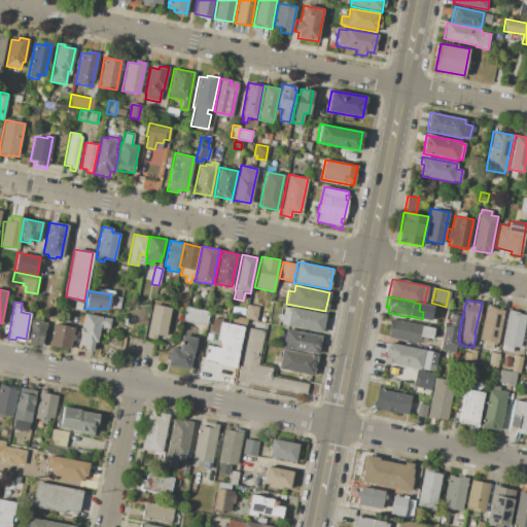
[(152,305),(171,308),(165,338),(155,336),(154,340),(146,338),(152,305)]
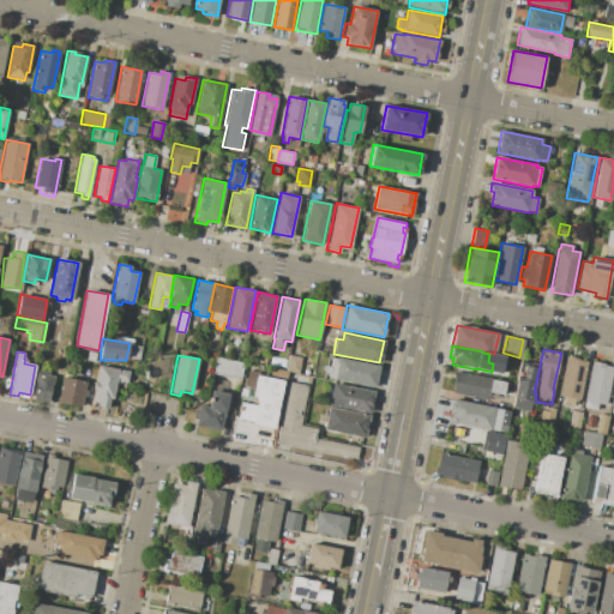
[(284,372),(298,372),(300,356),(287,355),(284,372)]
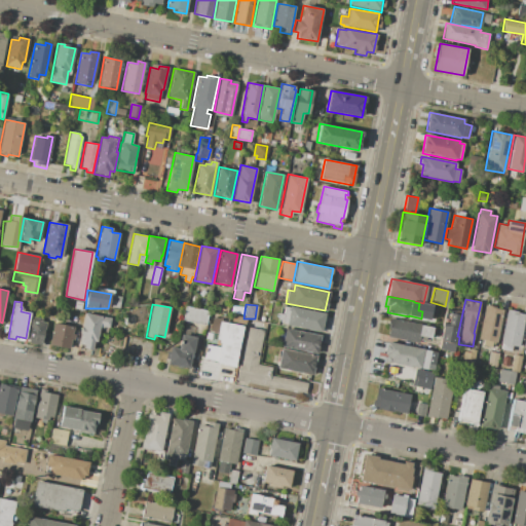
[(425,305),(438,307),(437,315),(424,312),(425,305)]
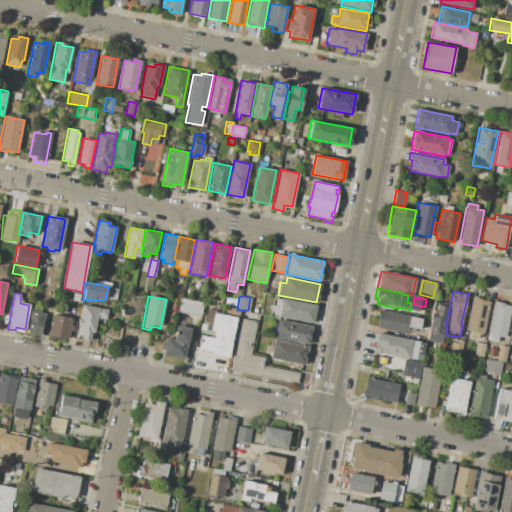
[(472,297),(479,298),(479,300),(489,302),(483,334),(480,333),(479,338),(469,336),(470,331),(465,330),(472,297)]
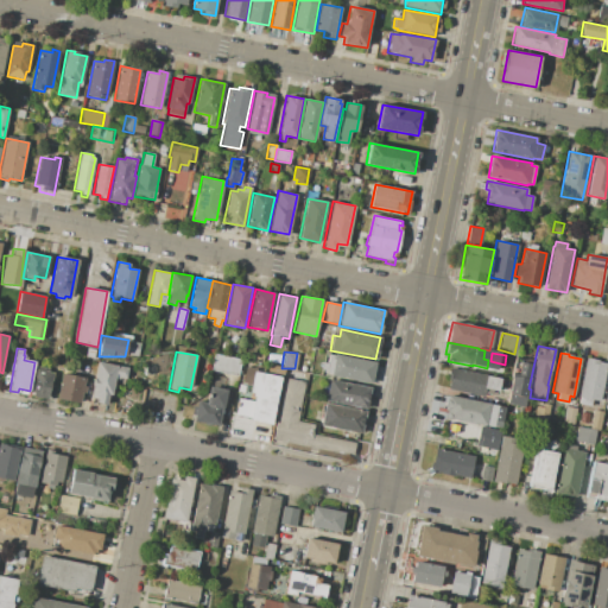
[(214,354),(241,359),(238,377),(210,372),(214,354)]
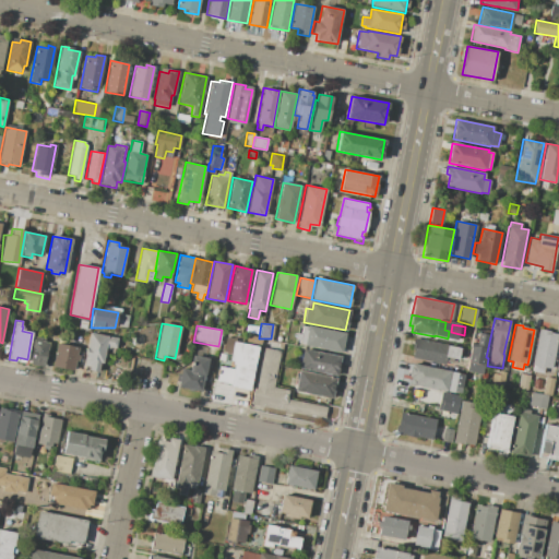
[(345,333),(341,354),(304,346),(305,344),(299,343),(302,326),(308,328),(308,325),(345,333)]
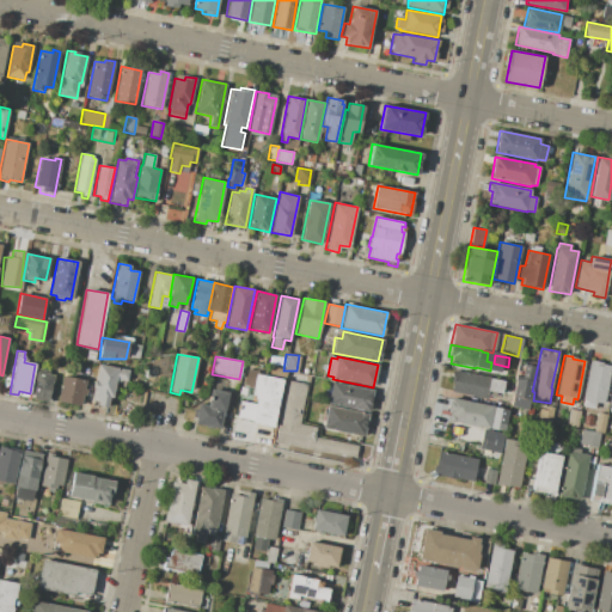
[(589,360),(601,362),(601,365),(611,366),(604,404),(595,403),(594,409),(582,407),(583,401),(581,399),(589,360)]
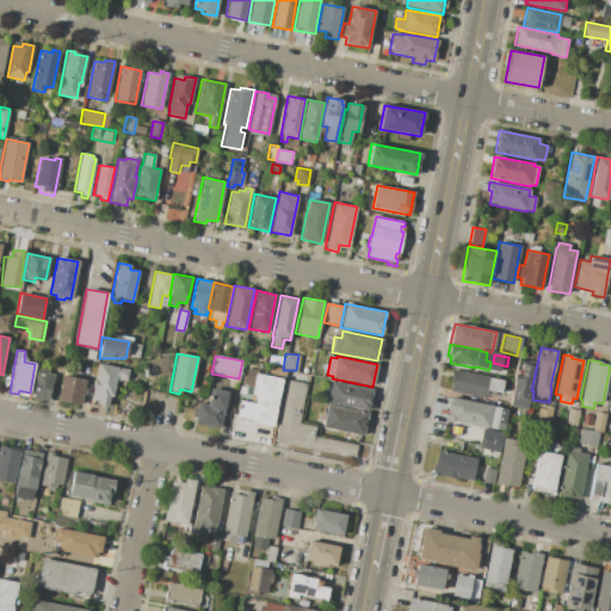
[(98,363),(129,370),(127,382),(117,380),(111,408),(94,405),(96,400),(91,399),(98,363)]
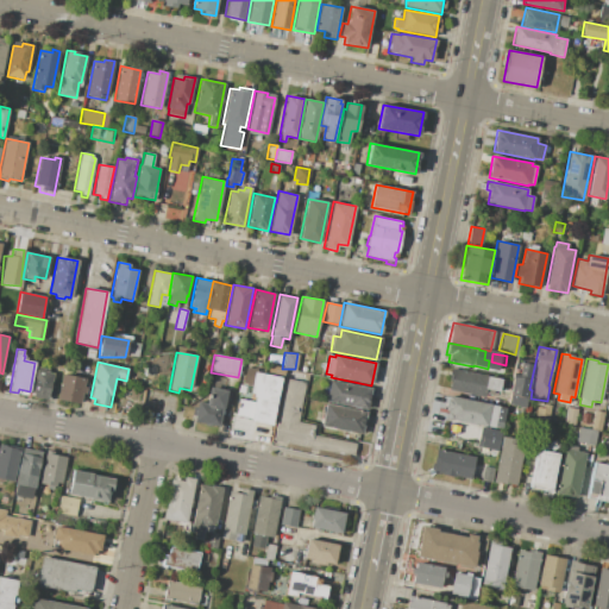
[(507,403),(513,376),(518,377),(521,363),(533,365),(525,407),(507,403)]
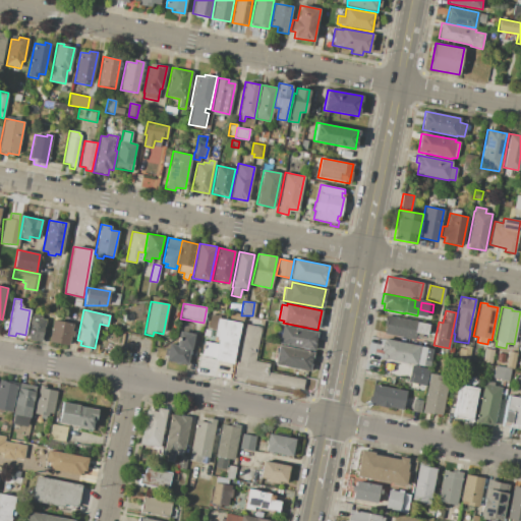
[(32,316),(33,314),(43,315),(42,319),(46,319),(43,339),(41,339),(40,343),(29,341),(30,337),(27,337),(32,316)]
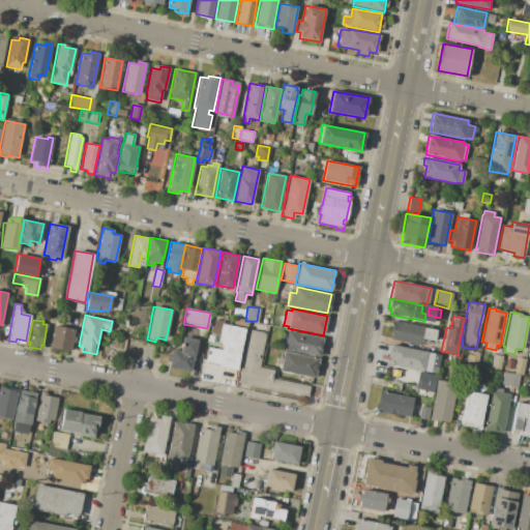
[(392,320),(425,327),(424,328),(436,330),(434,341),(422,339),(421,346),(390,340),(392,326),(391,326),(392,320)]
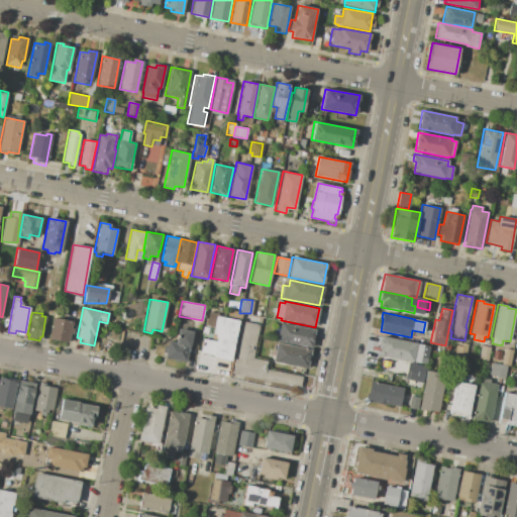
[(215,316),(238,320),(230,360),(213,357),(216,337),(214,337),(215,334),(213,334),(213,336),(211,336),(215,316)]
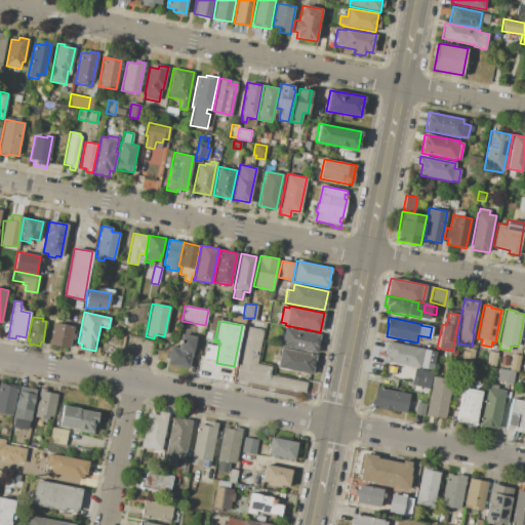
[(52,322),(74,326),(73,333),(76,333),(75,339),(72,339),(71,348),(49,345),(52,322)]
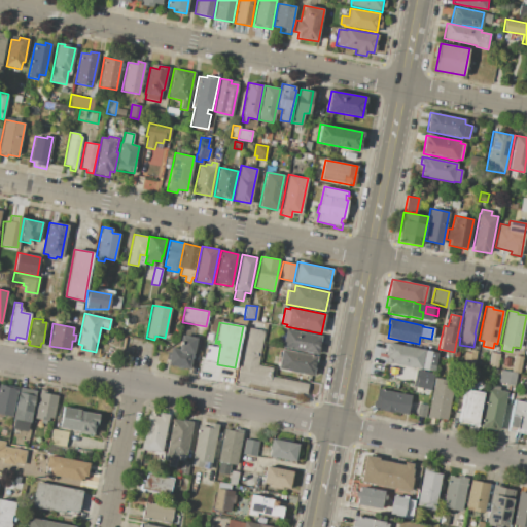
[(247,327),(265,331),(258,365),(273,369),(272,377),(308,384),(306,395),(237,382),(247,327)]
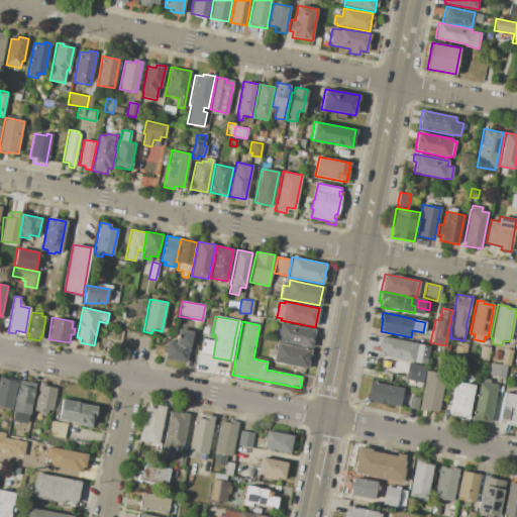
[(281,322),(315,329),(311,348),(277,341),(281,322)]
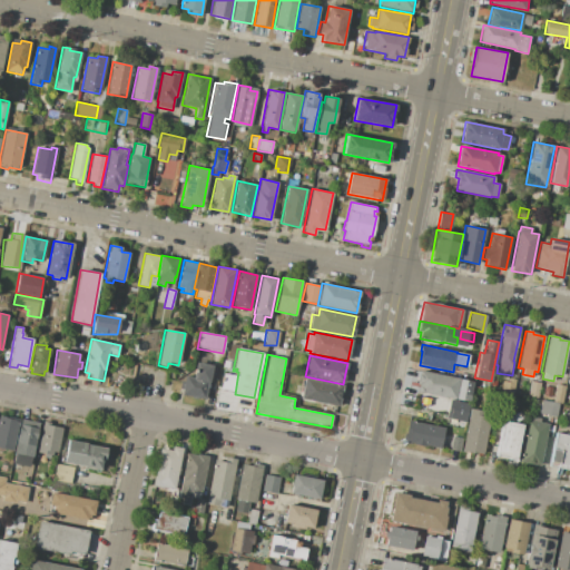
[(213,365),(206,400),(182,394),(185,376),(193,377),(196,362),(213,365)]
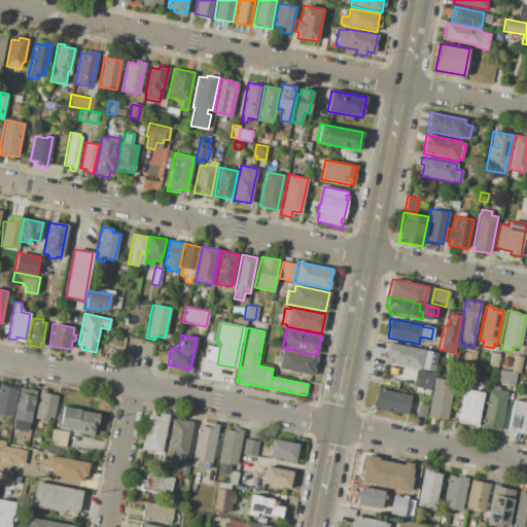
[(387,342),(425,350),(424,350),(431,352),(427,370),(421,369),(421,370),(383,361),(387,342)]
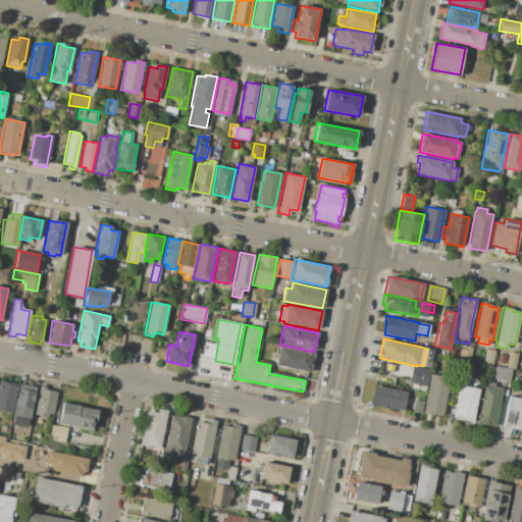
[(279,346),(314,353),(310,372),(275,365),(279,346)]
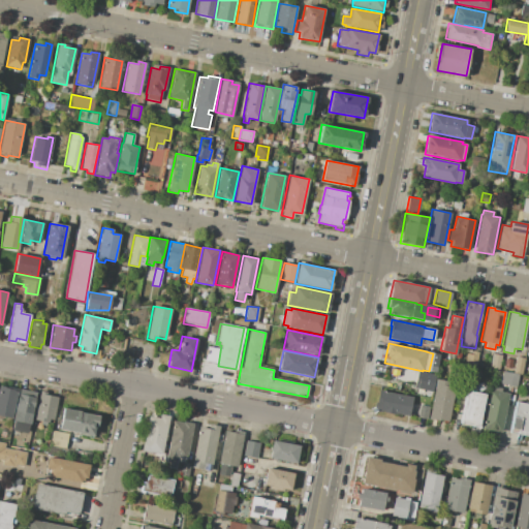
[(465,363),(467,353),(471,354),(472,351),(478,352),(476,365),(465,363)]
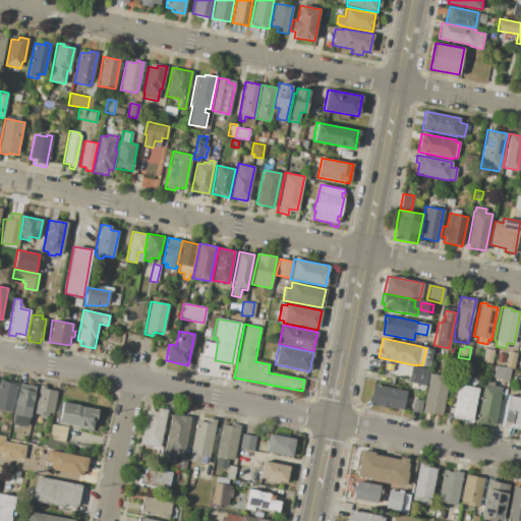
[(485,348),(494,350),(490,364),(482,362),(485,348)]
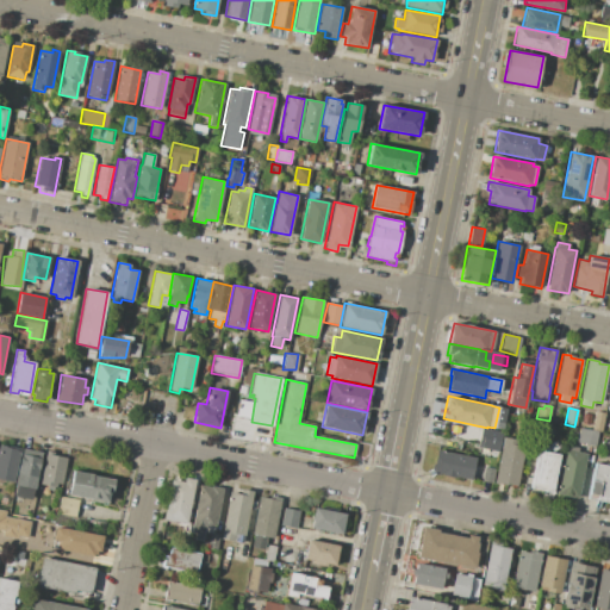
[(596,411),(605,414),(601,431),(592,430),(596,411)]
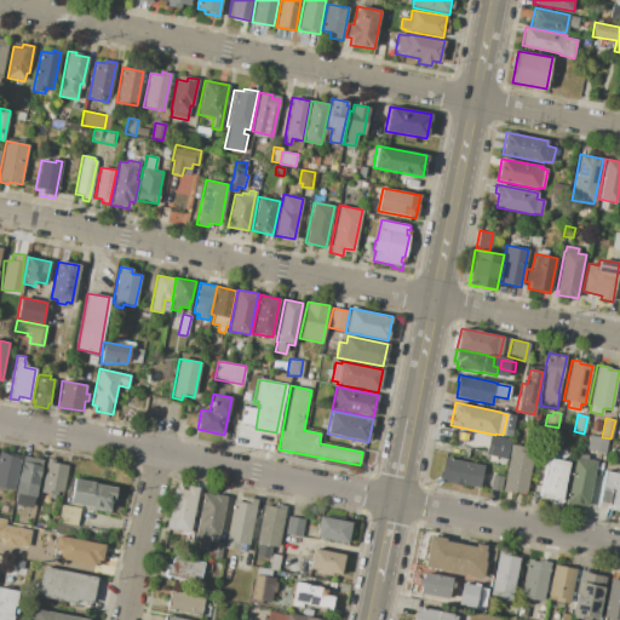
[(593,420),(601,422),(598,432),(591,430),(593,420)]
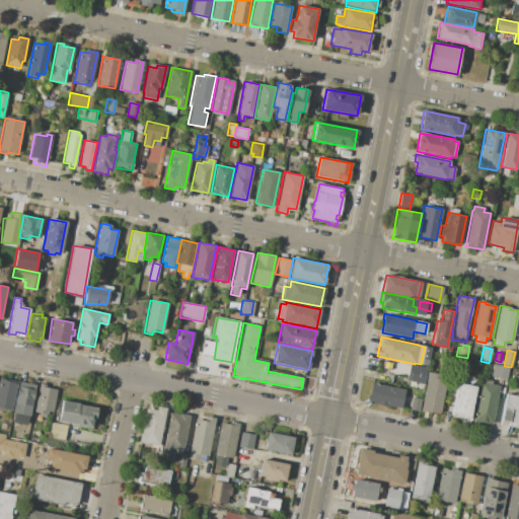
[(410,364),(428,368),(424,385),(405,381),(410,364)]
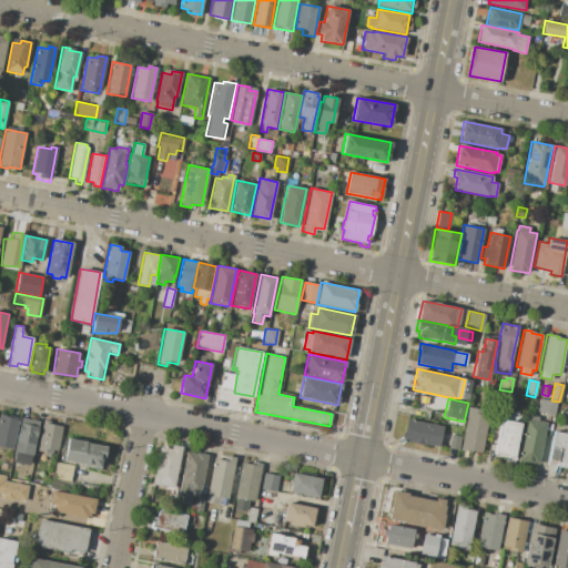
[(539,398),(557,402),(555,416),(537,413),(539,398)]
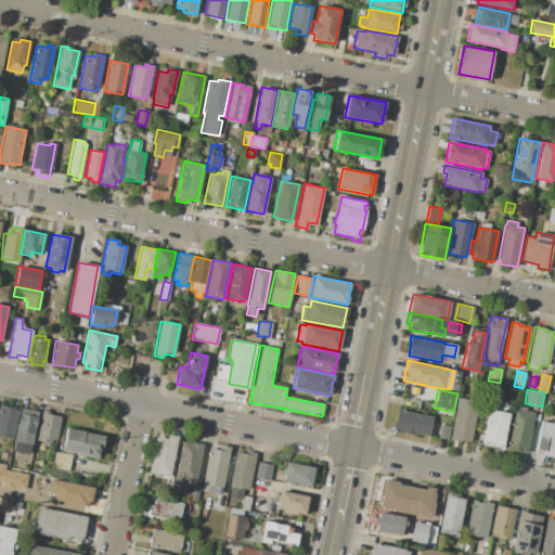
[(457,397),(478,401),(470,442),(449,438),(457,397)]
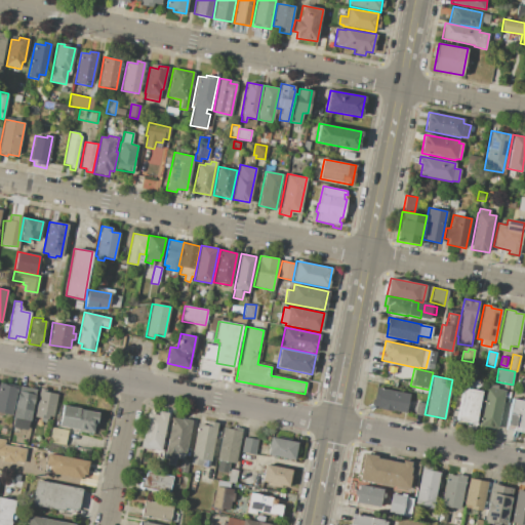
[(0,382),(18,387),(17,393),(16,393),(12,415),(0,412),(0,382)]
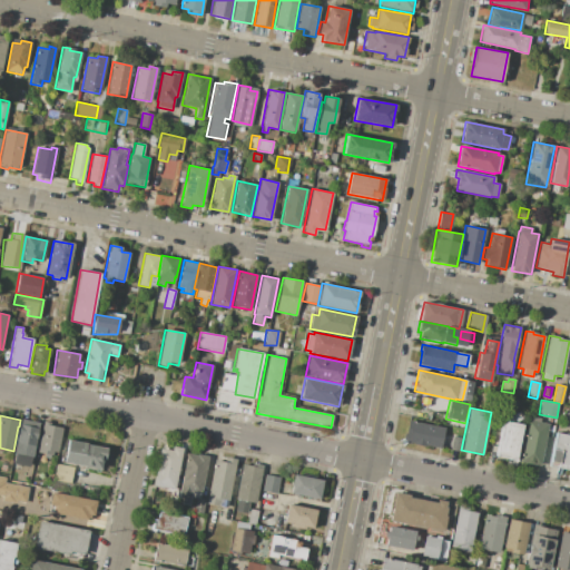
[(40,422),(32,457),(15,453),(21,419),(40,422)]
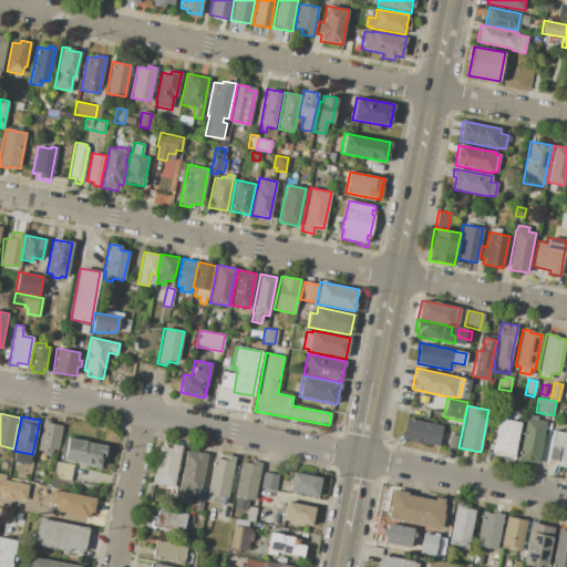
[(406,418),(442,425),(437,446),(402,440),(406,418)]
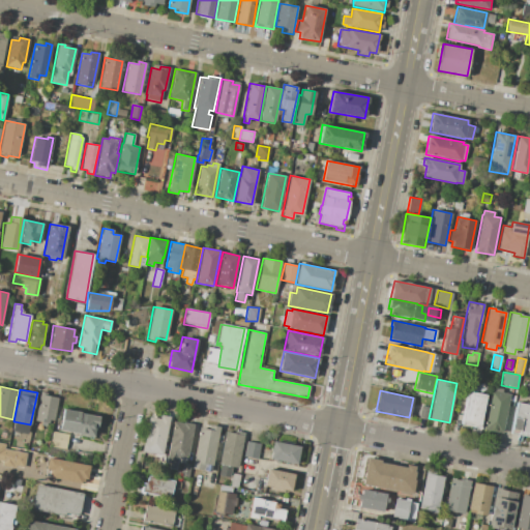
[(491,390),(509,394),(502,433),(482,429),(491,390)]
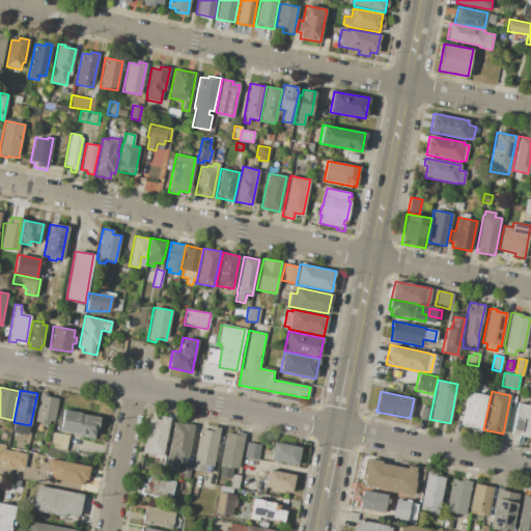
[(469,392),(486,396),(480,428),(462,424),(469,392)]
